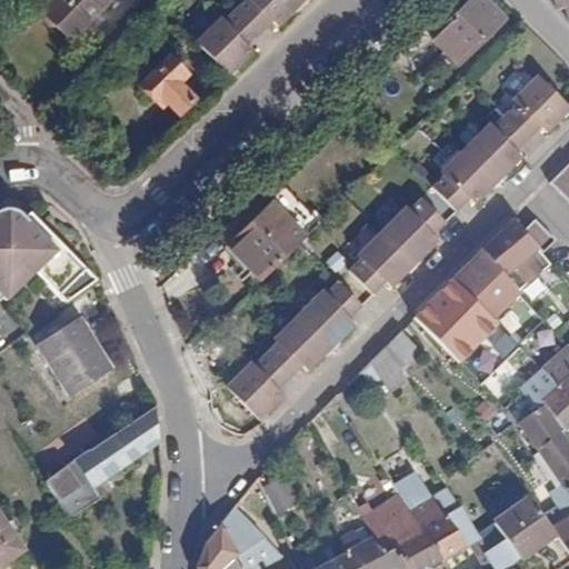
[(65,0),(87,20),(107,0),(65,0)]
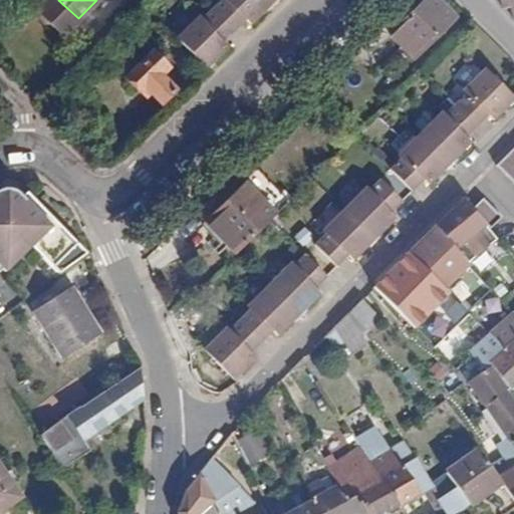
[(216,0),(212,4),(236,29),(246,19),(250,22),(265,7),(260,3),(262,0),(216,0)]
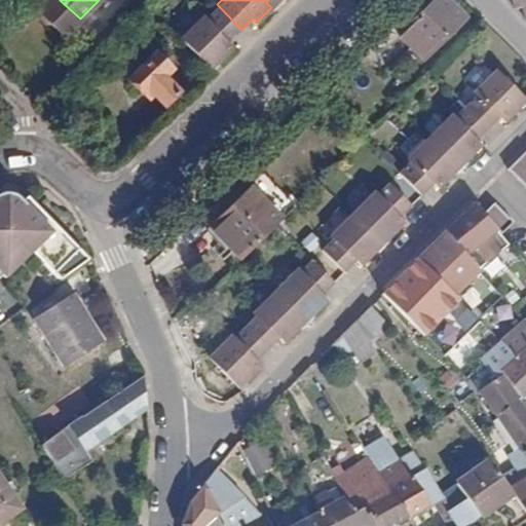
[(420,59),(463,19),(446,0),(433,0),(398,34),(420,59)]
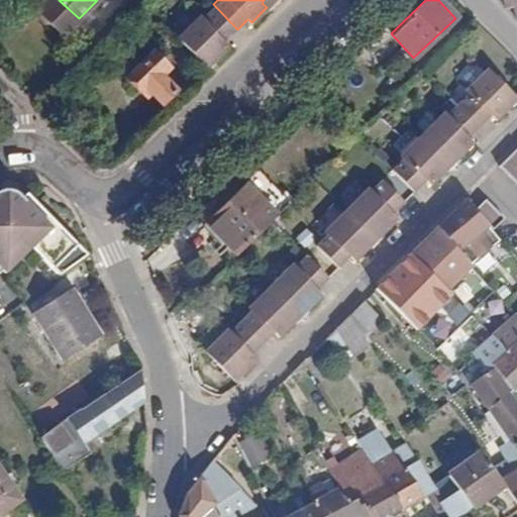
[(456,0),(438,0),(455,18),(466,9),(456,0)]
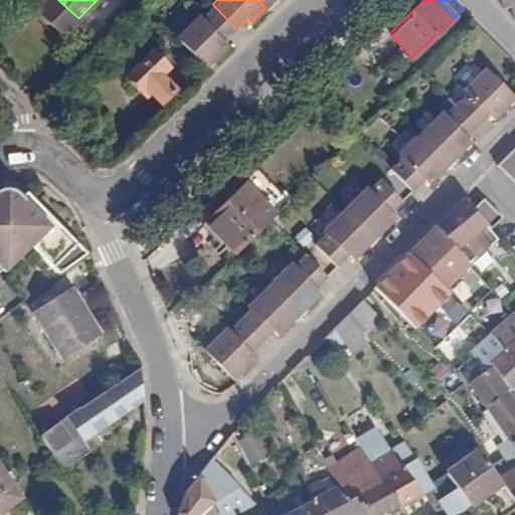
[(455,0),(464,9),(466,7),(460,0),(455,0)]
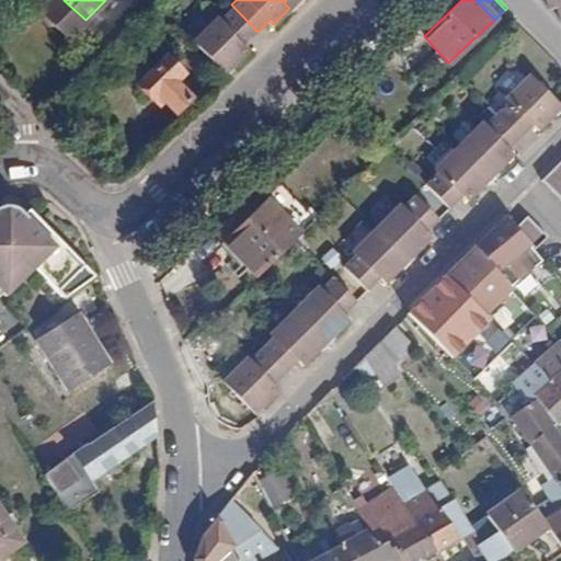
[(560,0),(546,0),(547,2),(556,2),(557,15),(560,14),(560,0)]
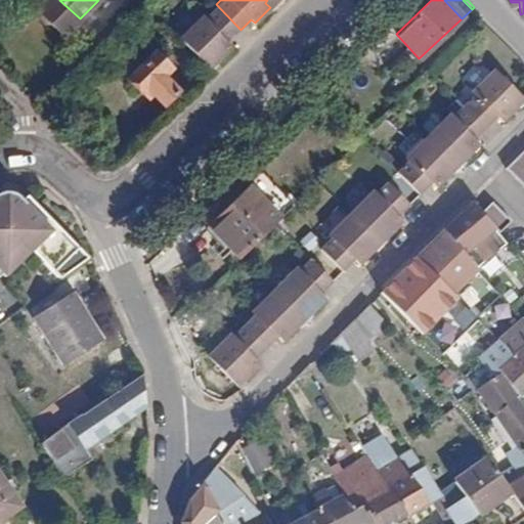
[(200,16),(178,37),(204,63),(209,58),(214,62),(233,45),(229,41),(241,30),(216,4),(203,17),(200,16)]
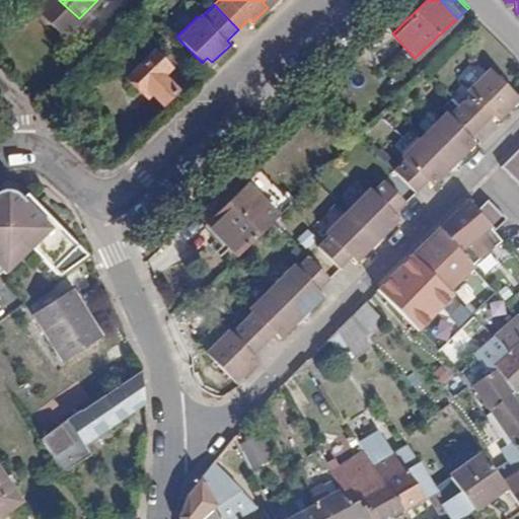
[(154,52),(129,75),(142,90),(147,86),(163,102),(177,89),(164,75),(170,69),(154,52)]
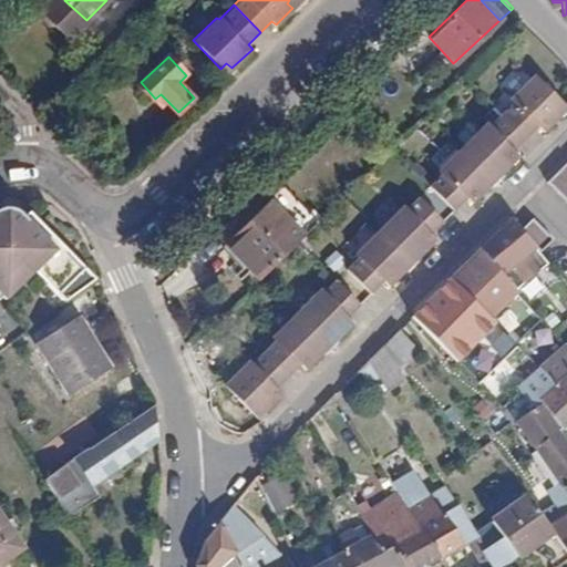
[(226,63),(220,69),(226,74),(232,68),(226,63)]
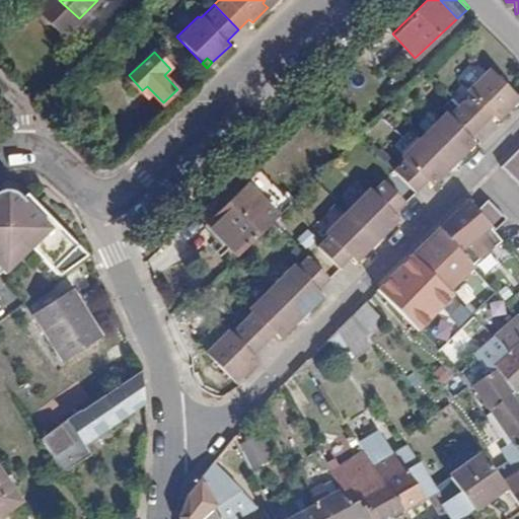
[(471,95),(461,105),(482,127),(494,116),(498,120),(515,103),(510,98),(515,93),(492,70),(469,92),(471,95)]
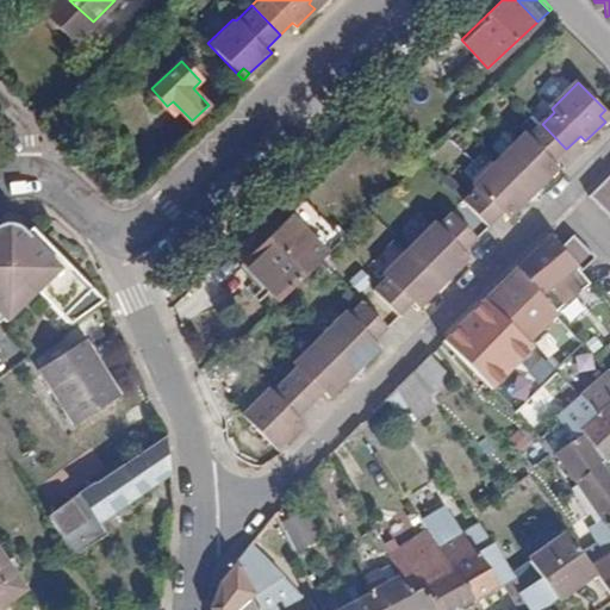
[(450,98),(442,105),(459,122),(460,119),(466,114),(450,98)]
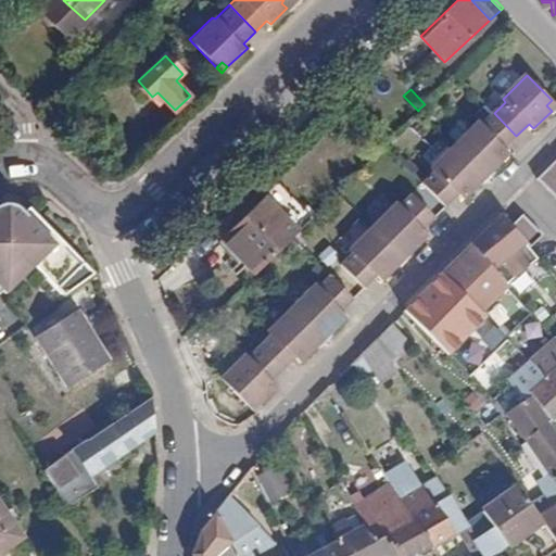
[(546,105),(552,111),(555,105),(555,103),(552,100),(546,105)]
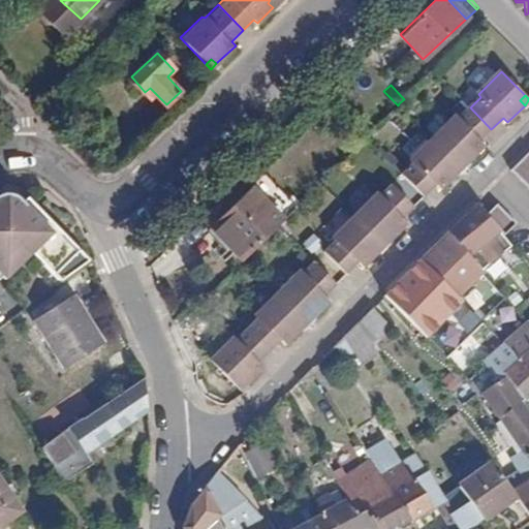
[(456,117),(434,138),(458,162),(462,158),(468,163),(488,145),(481,138),(491,129),(470,107),(459,119),(456,117)]
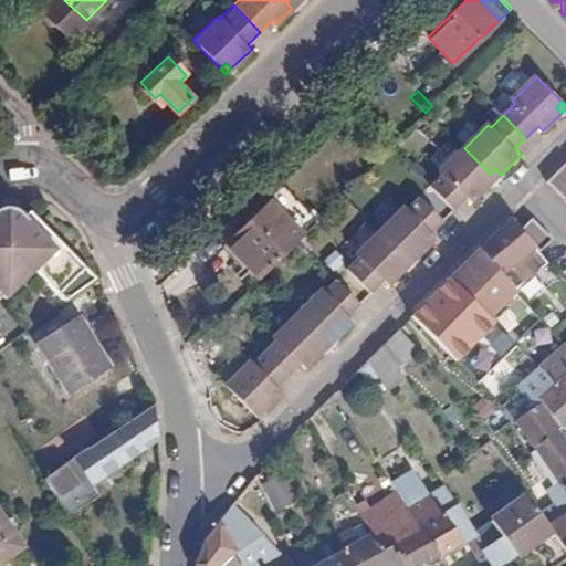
[(442,176),(431,187),(453,210),(467,197),(473,202),(490,186),(484,178),(490,174),(464,148),(439,173),(442,176)]
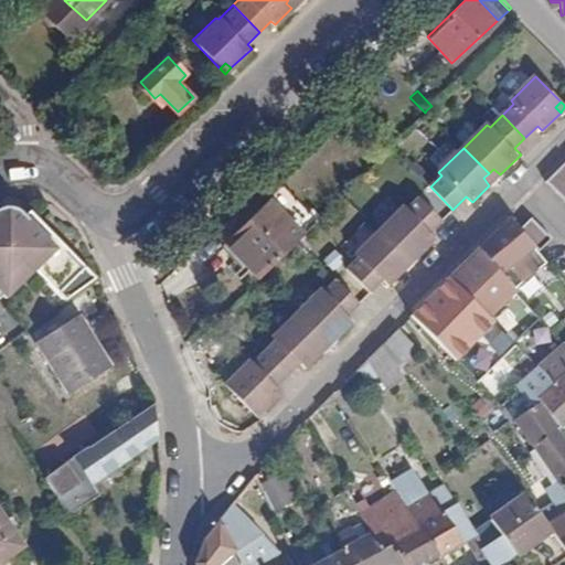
[(564,162),(548,179),(564,195),(564,162)]
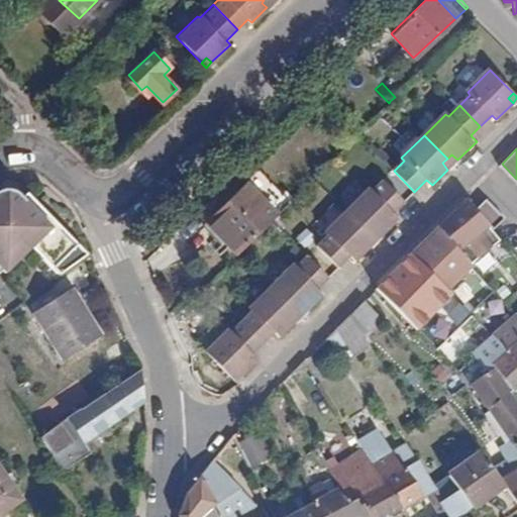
[(451,154),(447,159),(453,164),(457,160),(451,154)]
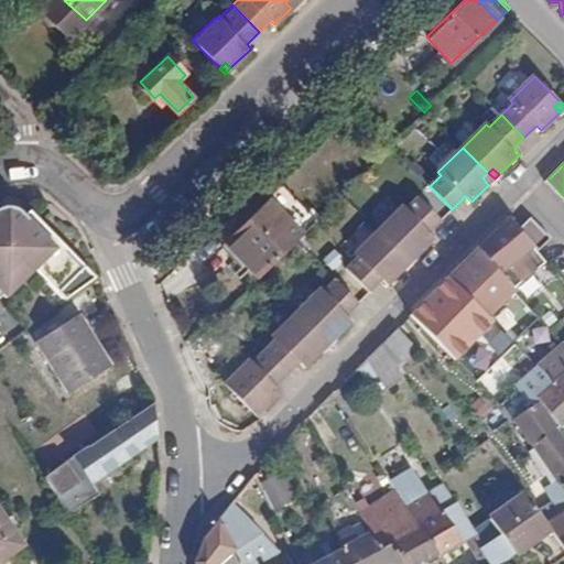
[(495,179),(488,173),(483,177),(488,185),(495,179)]
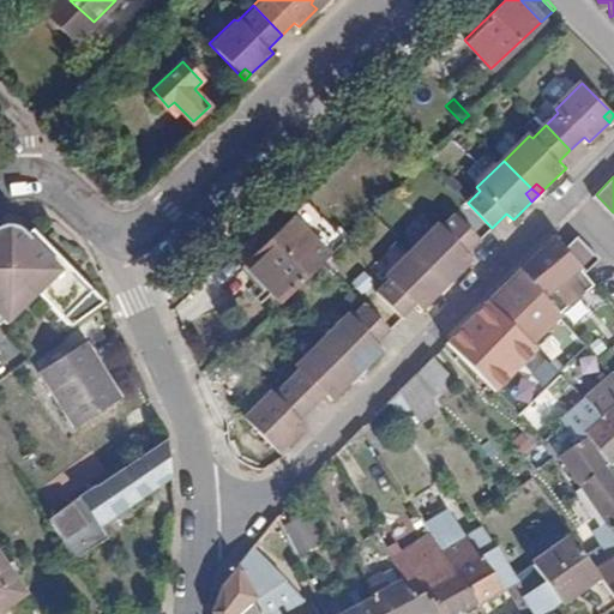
[(32,220),(8,217),(2,222),(0,223),(0,324),(32,301),(56,336),(103,304),(46,222),(40,226),(32,220)]
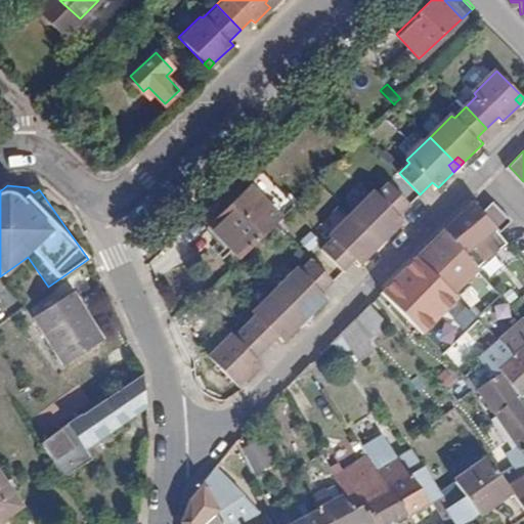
[(352,214),(374,237),(381,231),(387,237),(403,221),(398,216),(407,207),(386,185),(377,194),(374,192),(352,214)]
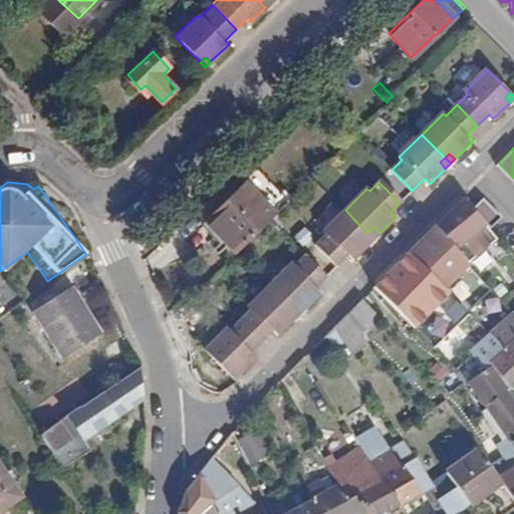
[(235,253),(269,220),(272,216),(253,197),(243,205),(232,194),(190,236),(221,267),(235,253)]
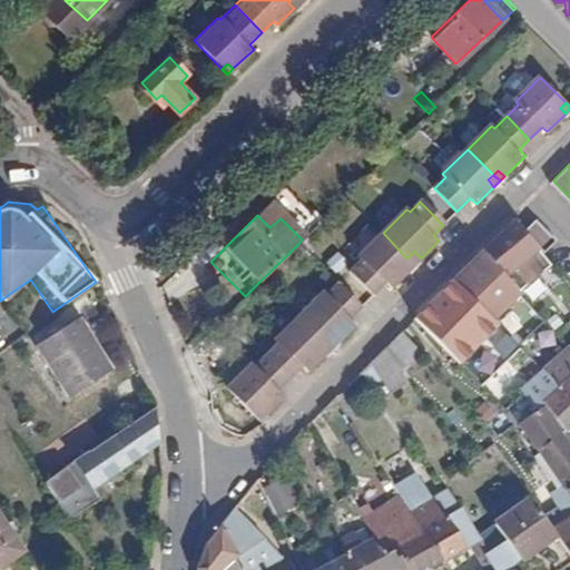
[(512,223),(485,248),(500,266),(507,275),(534,251),(528,242),(522,235),(512,223)]
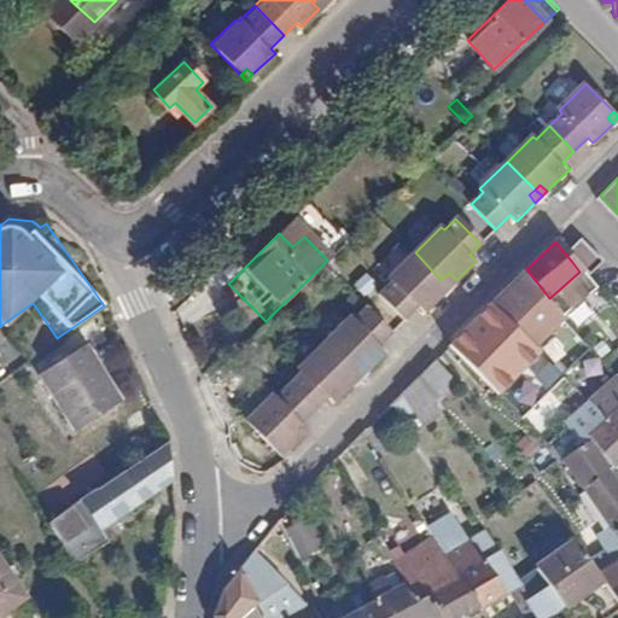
[(578,245),(566,255),(572,262),(584,251),(578,245)]
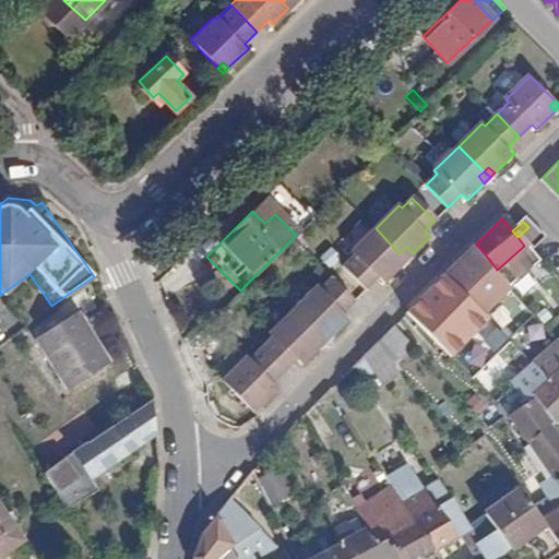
[(540,241),(528,227),(518,237),(524,246),(530,251),(540,241)]
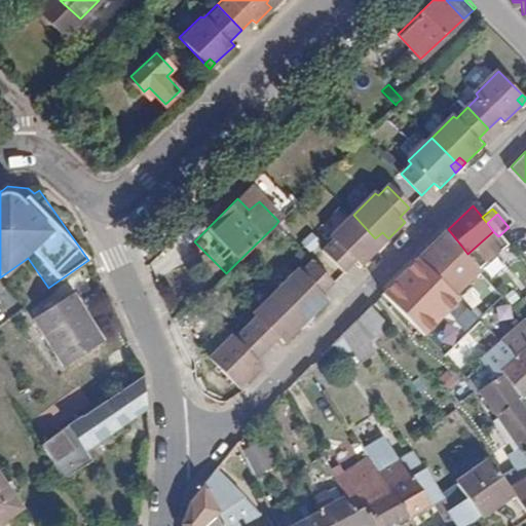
[(372,241),(375,238),(353,215),(330,238),(332,241),(322,251),(343,273),(355,262),(361,267),(378,249),(372,241)]
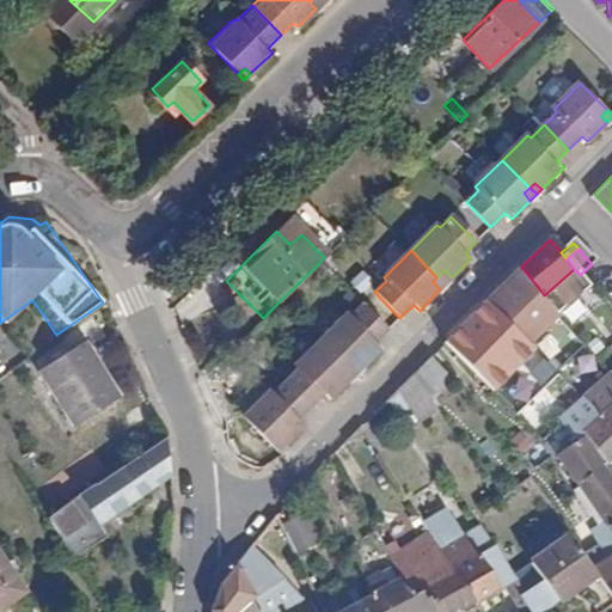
[(611,288),(592,264),(580,275),(609,310),(611,306),(611,288)]
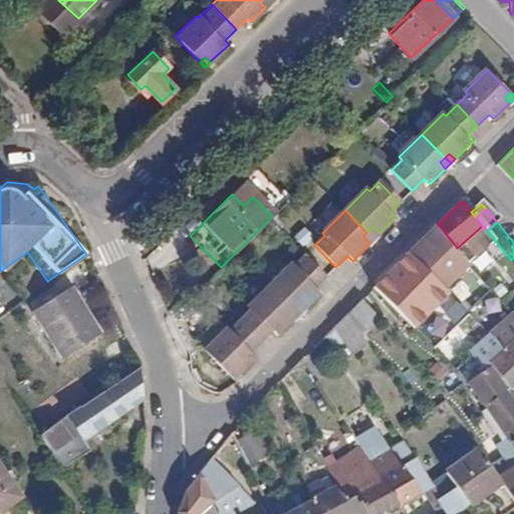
[(421,262),(424,266),(451,240),(438,224),(411,251),(421,262)]
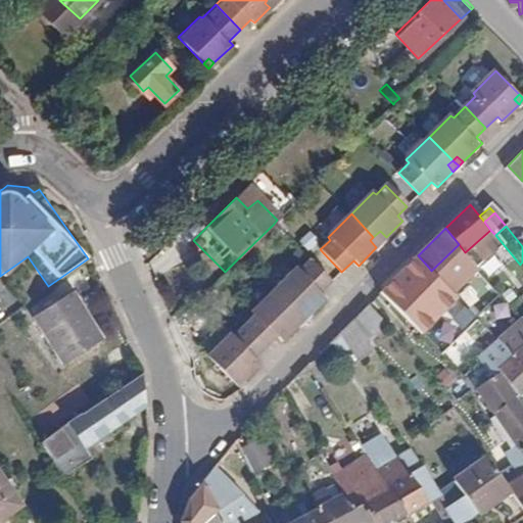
[(380,231),(373,237),(380,244),(386,237),(380,231)]
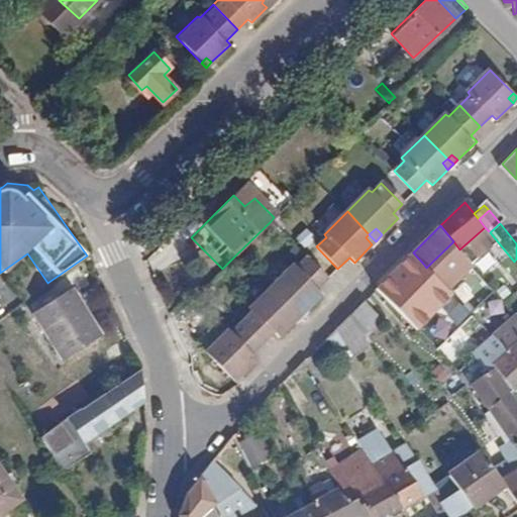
[(372,244),(376,241),(369,234),(366,237),(372,244)]
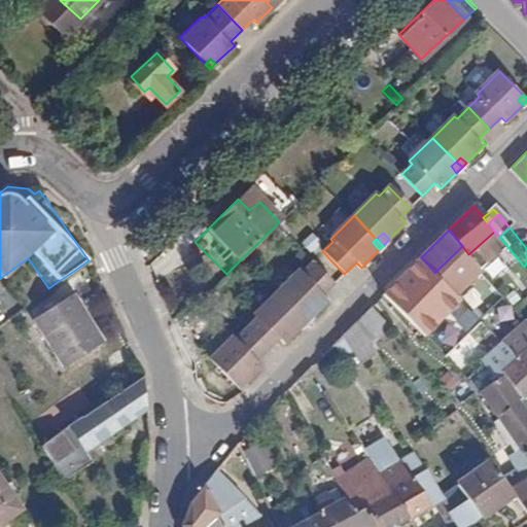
[(385,292),(397,304),(431,269),(421,257),(385,292)]
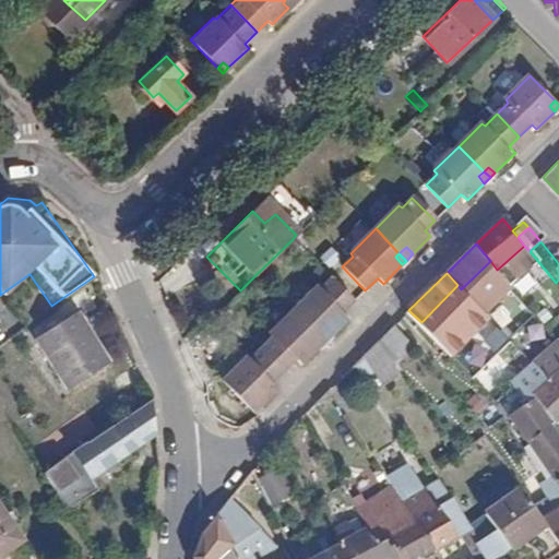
[(354,301),(331,278),(318,290),(316,287),(292,311),(317,336),(322,332),(328,339),(346,320),(342,314),(354,301)]
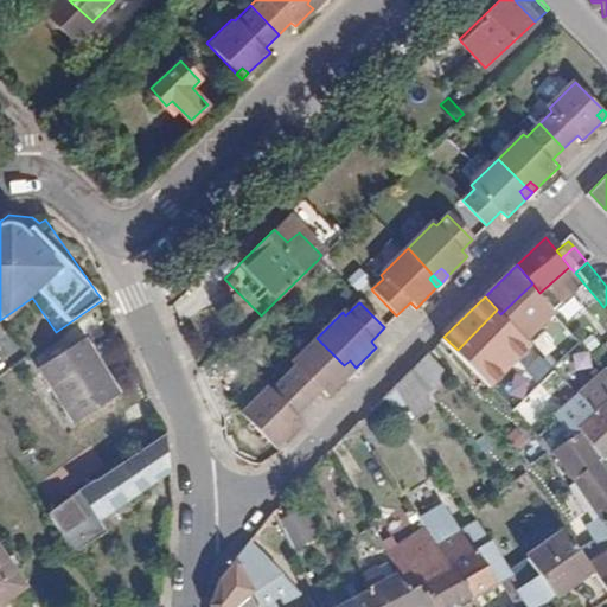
[(443,337),(430,350),(449,371),(459,381),(473,366),(458,350),(443,337)]
